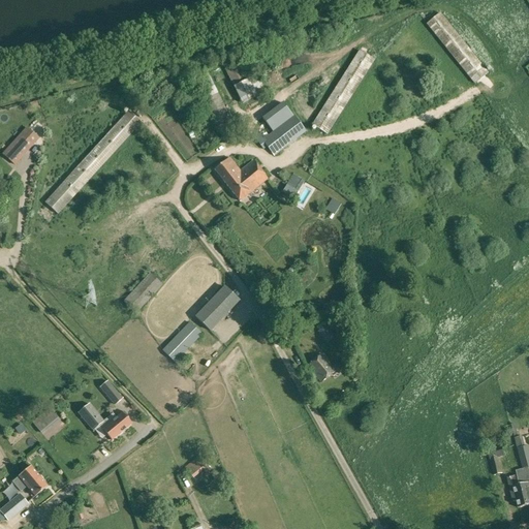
[(426,24),(474,85),(488,73),(440,13),(426,24)]
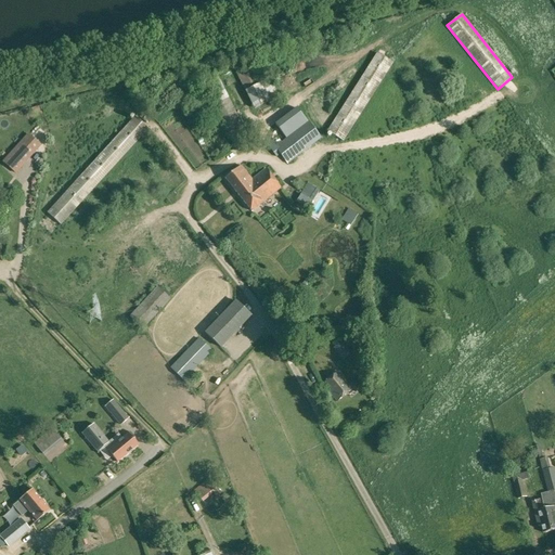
[(326,131),(343,142),(392,63),(376,53),(326,131)]
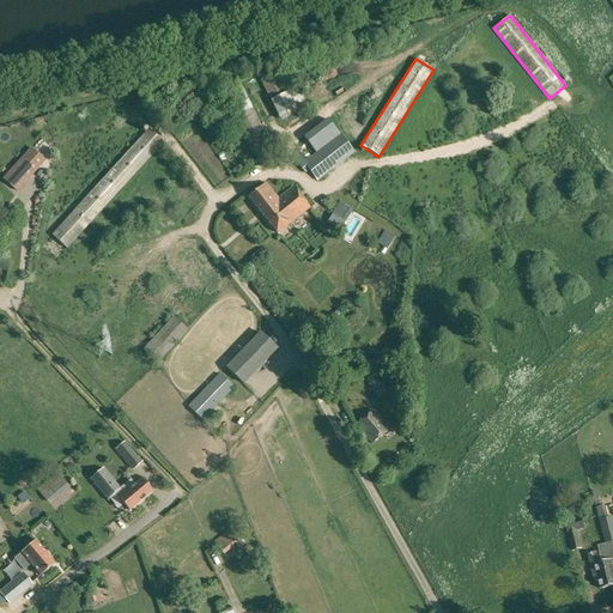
[(256,73),(280,121),(303,109),(309,105),(299,85),(287,91),(272,64),(256,73)]
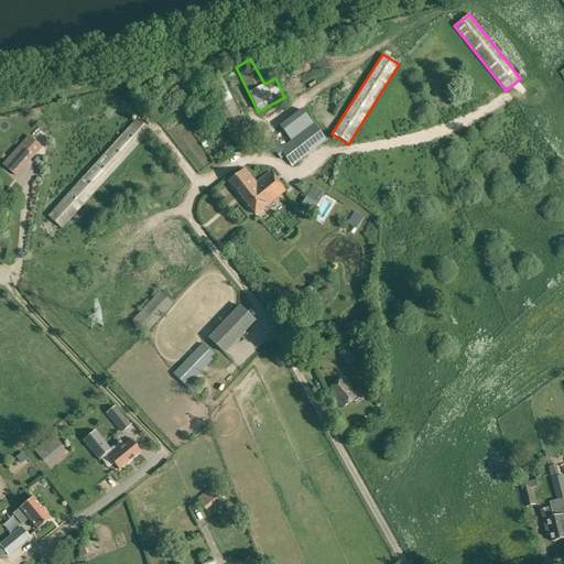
[(201,77),(239,151),(255,143),(217,68),(201,77)]
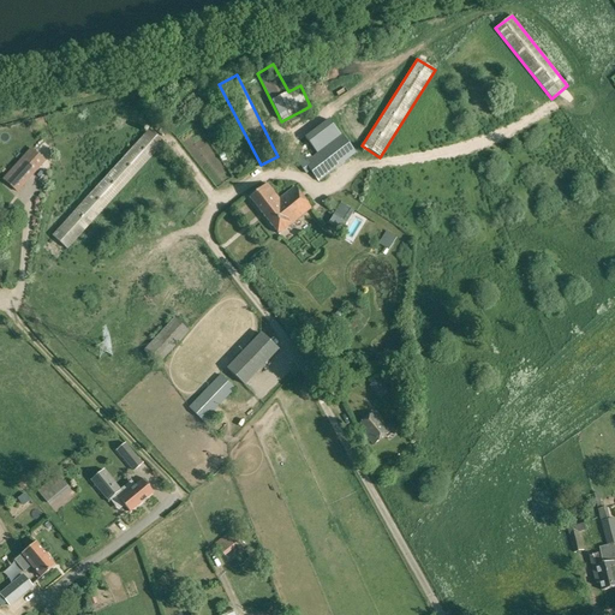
[(52,236),(67,250),(165,143),(149,130),(52,236)]
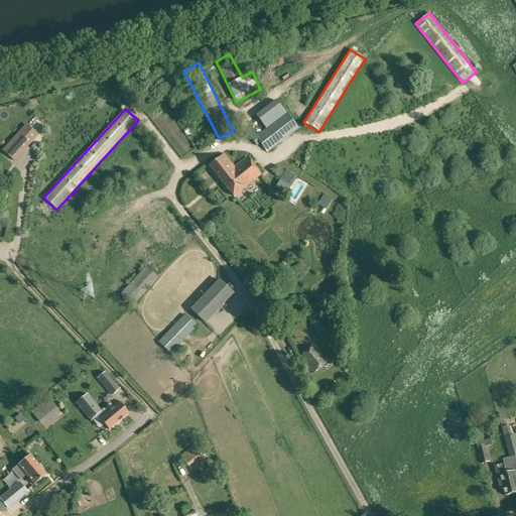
[(260,143),(267,153),(299,128),(286,113),(283,115),(280,110),(277,113),(280,117),(257,134),(254,130),(248,134),(257,146),(260,143)]
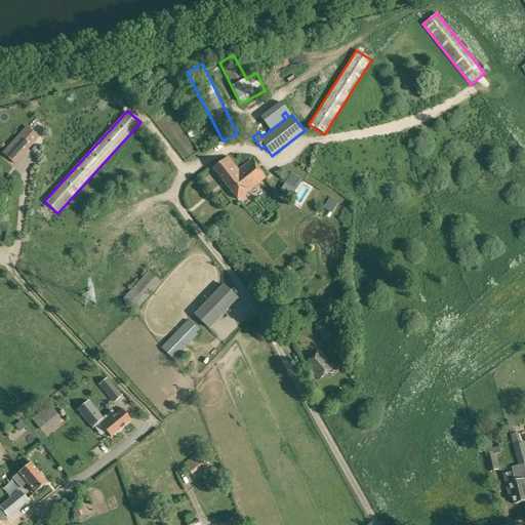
[(39,138),(26,126),(2,153),(14,165),(39,138)]
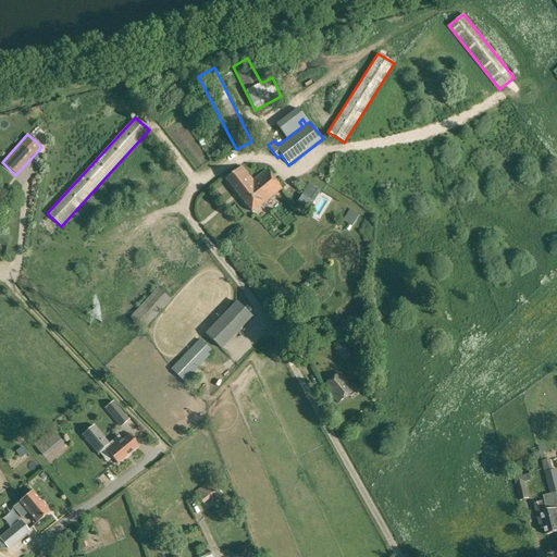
[(225,180),(251,212),(263,203),(282,189),(267,170),(252,181),(242,166),(225,180)]
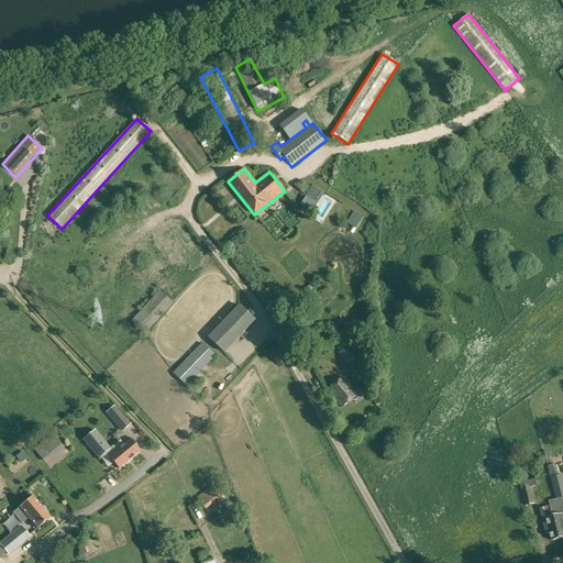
[(323,194),(312,186),(306,197),(317,205),(323,194)]
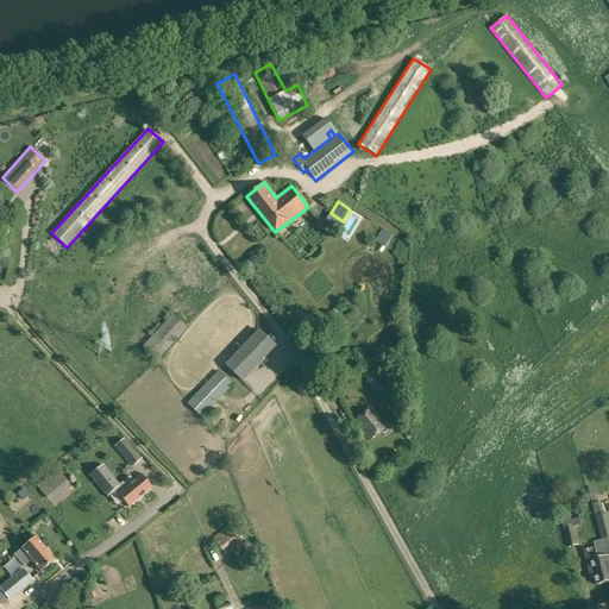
[(343,221),(331,213),(325,221),(338,228),(343,221)]
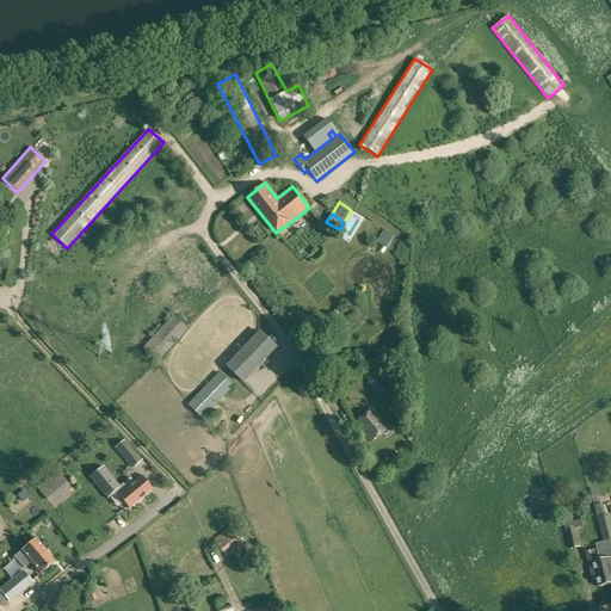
[(376,242),(387,248),(394,235),(384,229),(376,242)]
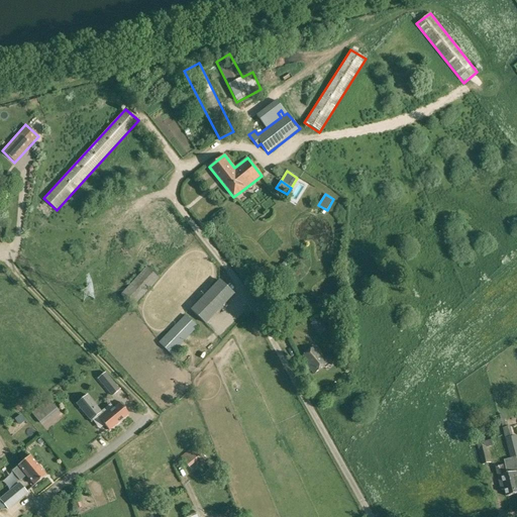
[(120,295),(132,307),(159,279),(146,267),(120,295)]
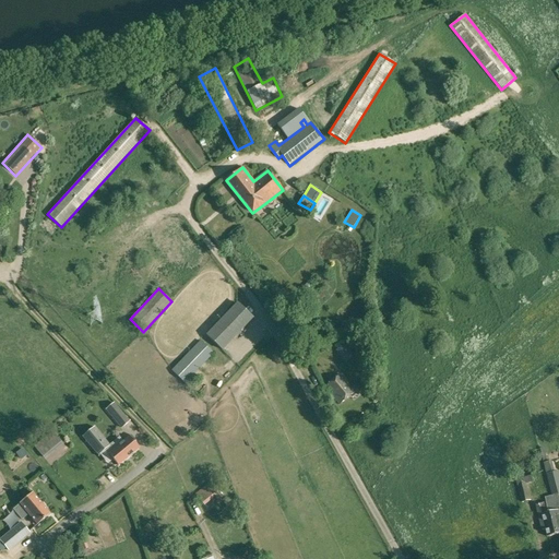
[(206,335),(222,351),(252,319),(237,304),(206,335)]
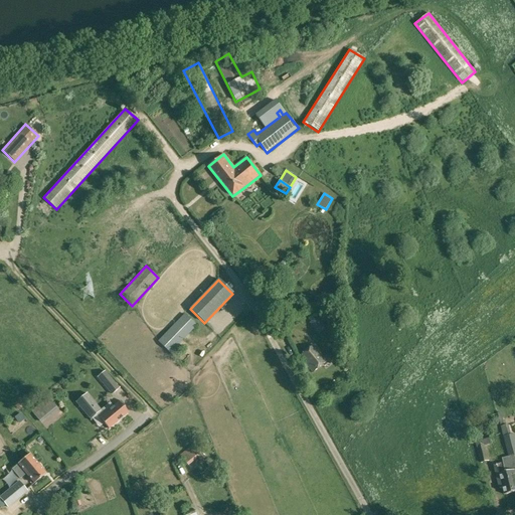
[(170,353),(175,357),(184,348),(179,344),(197,326),(184,314),(158,341),(170,354),(170,353)]
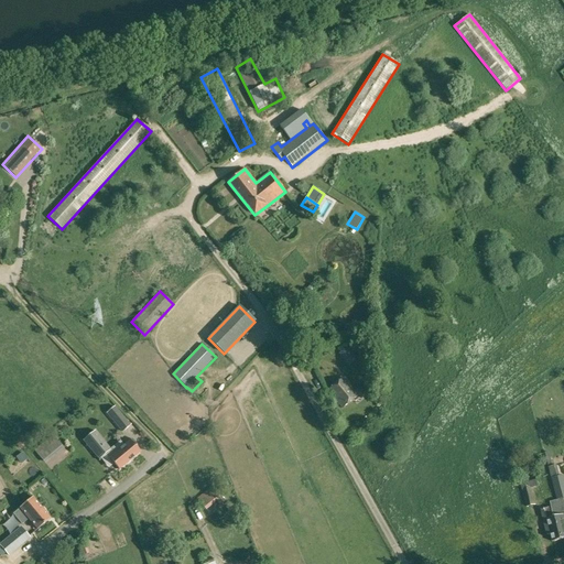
[(343,359),(349,366),(357,359),(351,351),(343,359)]
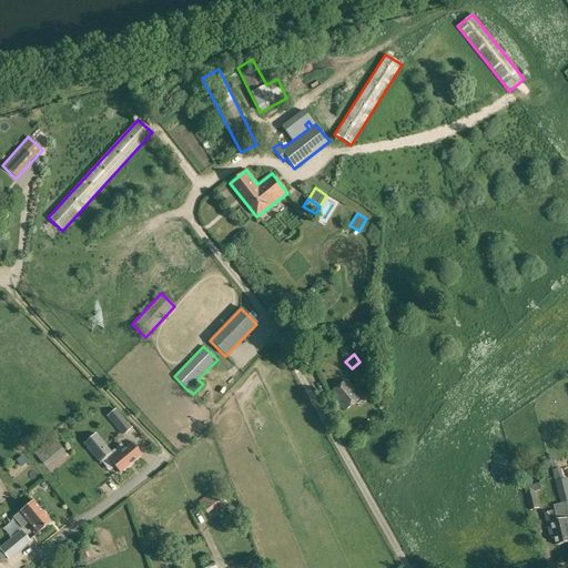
[(330,394),(345,412),(361,398),(345,381),(330,394)]
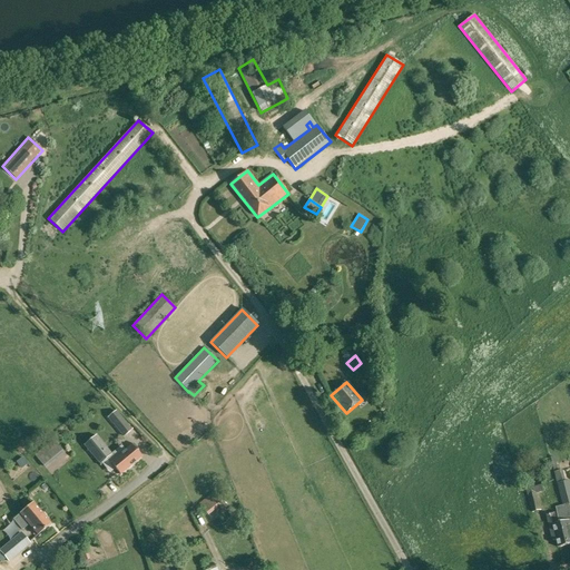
[(107,419),(124,438),(133,430),(116,411),(107,419)]
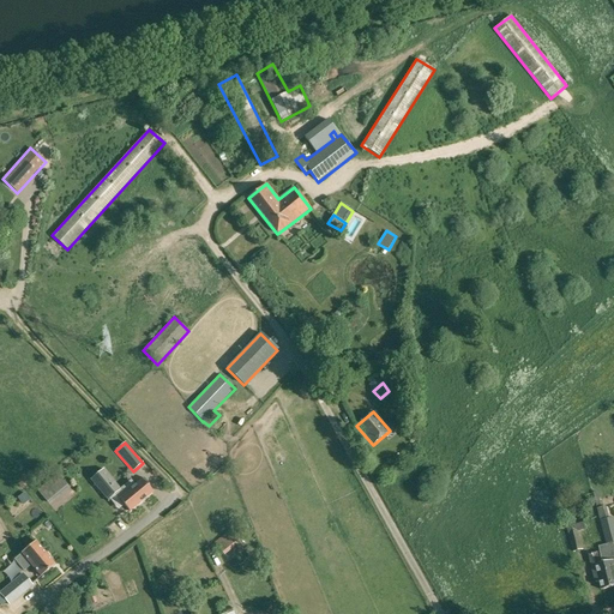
[(125,505),(130,511),(140,503),(126,485),(120,489),(103,470),(91,480),(107,500),(109,499),(119,510),(125,505)]
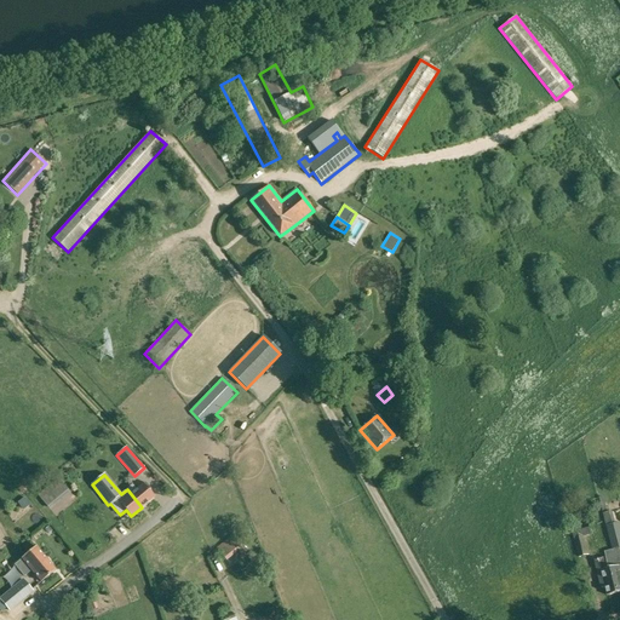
[(40,500),(49,510),(69,492),(62,482),(40,500)]
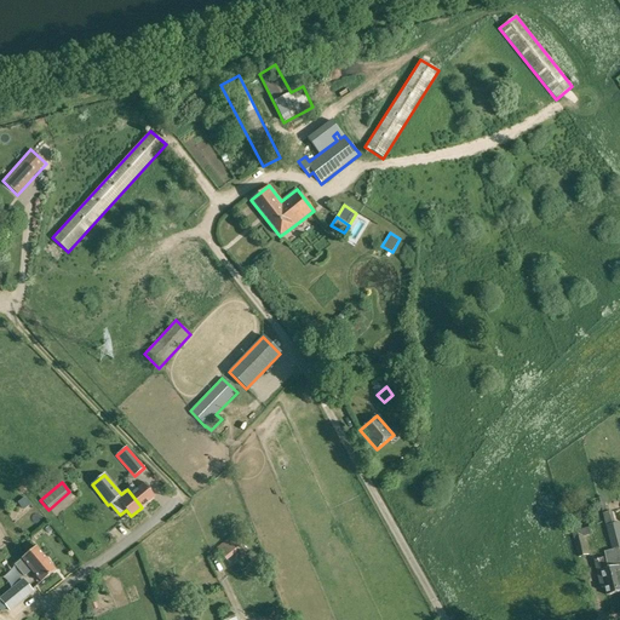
[(127,489),(142,507),(154,498),(148,491),(150,489),(145,482),(136,491),(132,486),(127,489)]
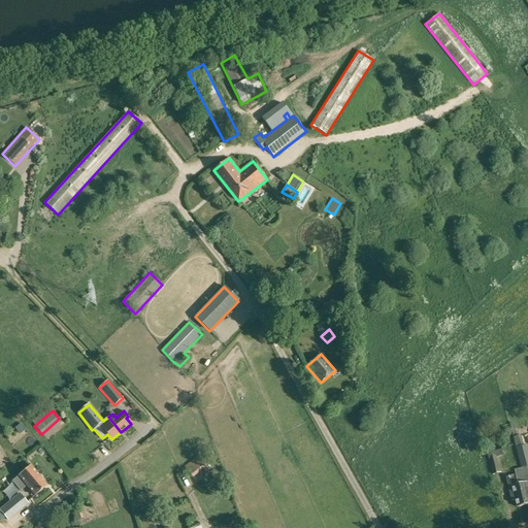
[(22,423),(14,428),(20,434),(26,429),(22,423)]
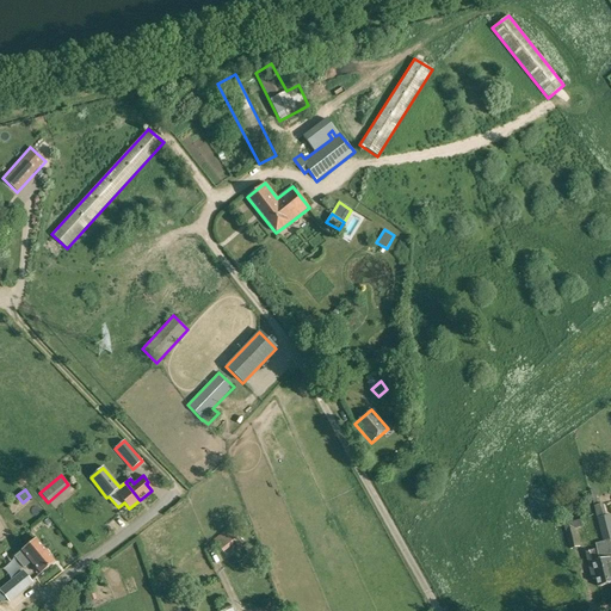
[(608,576),(610,585),(610,584),(610,547),(610,541),(610,539),(610,518),(610,517),(610,514),(606,516),(604,508),(596,511),(603,542),(596,544),(597,549),(597,550),(599,561),(602,560),(605,576),(608,576)]
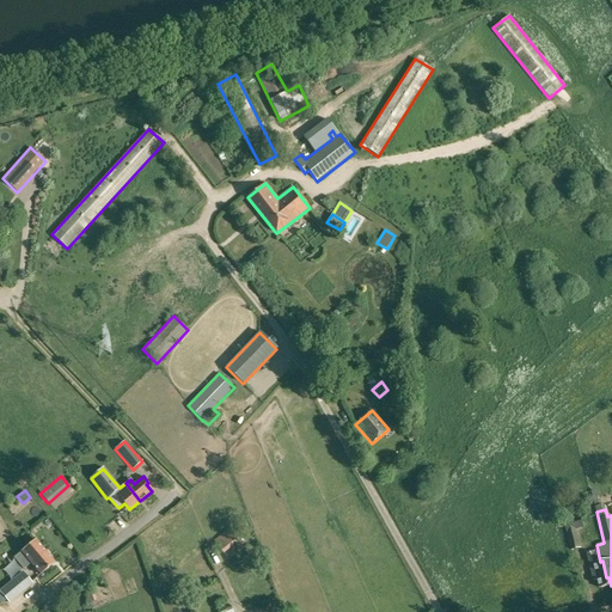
[(564,521),(571,550),(581,548),(576,530),(583,528),(581,516),(564,521)]
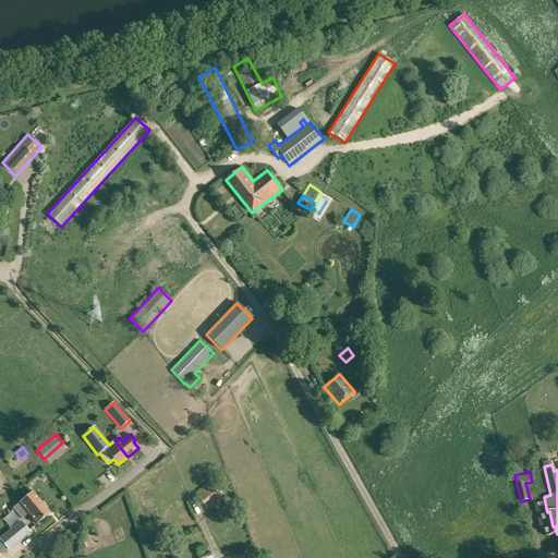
[(195,494),(205,505),(214,496),(218,500),(223,496),(210,481),(195,494)]
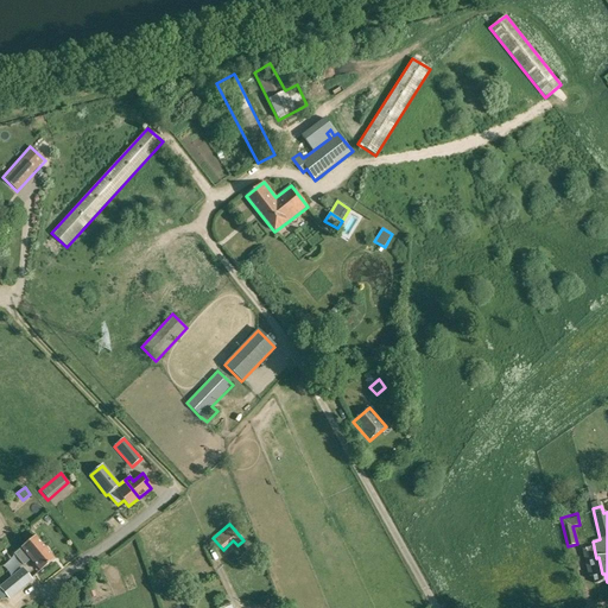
[(21,549),(40,571),(54,559),(35,537),(21,549)]
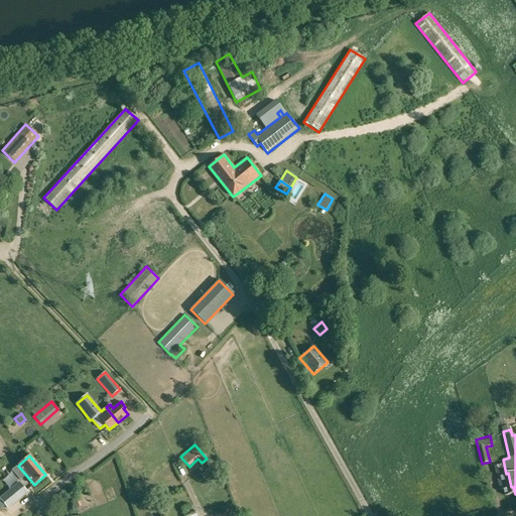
[(504,489),(506,496),(515,494),(513,487),(511,487),(508,473),(506,474),(504,465),(495,467),(501,490),(504,489)]
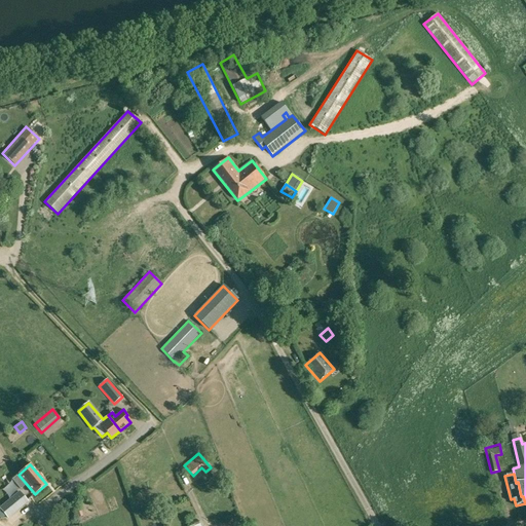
[(0,508),(0,509),(8,519),(28,502),(20,492),(0,508)]
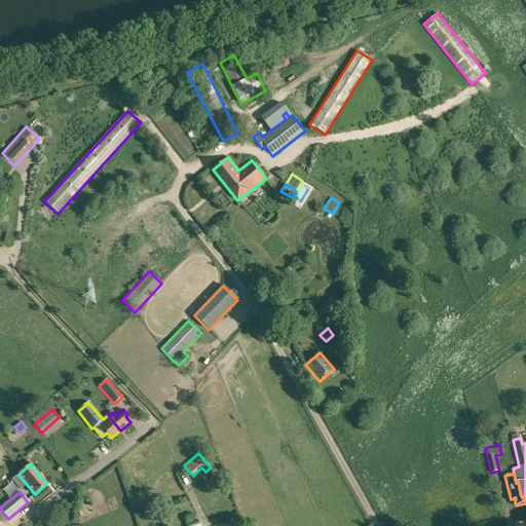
All buildings are outlined.
